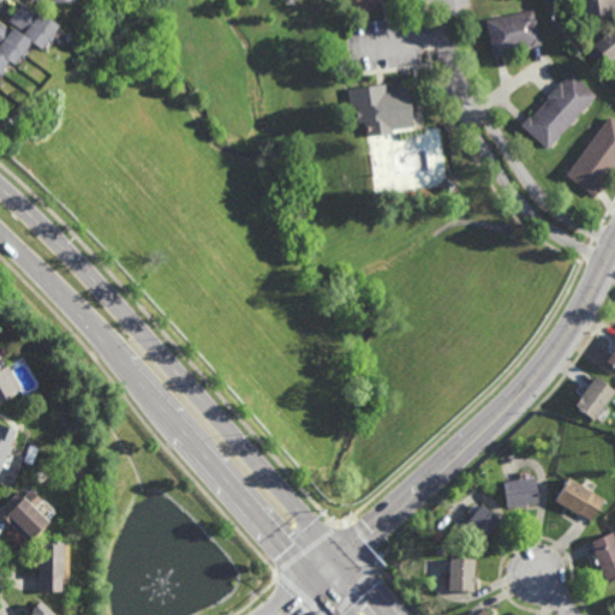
[(614,13),(580,21),(575,0),(614,0),(614,13)]
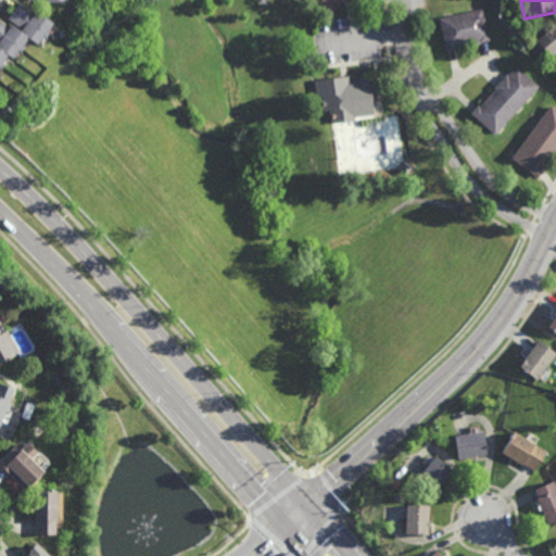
[(29,16),(34,10),(51,23),(46,29),(48,32),(43,36),(42,35),(36,42),(26,37),(21,45),(24,46),(21,51),(19,49),(12,58),(7,53),(1,62),(3,63),(0,68),(0,22),(4,25),(2,28),(5,30),(11,23),(19,29),(23,24),(21,22),(17,25),(7,16),(17,2),(29,11),(26,14),(29,16)]
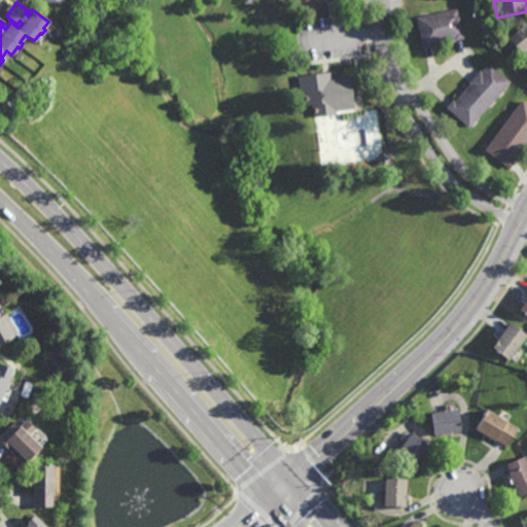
[(455,41),(454,39),(433,43),(434,45),(424,47),(417,19),(459,8),(466,39),(455,41)]
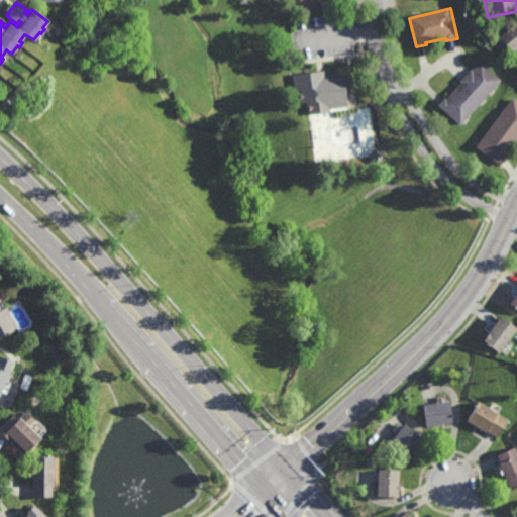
[(516,48),(511,54),(506,46),(499,52),(495,46),(501,40),(500,38),(516,23),(516,48)]
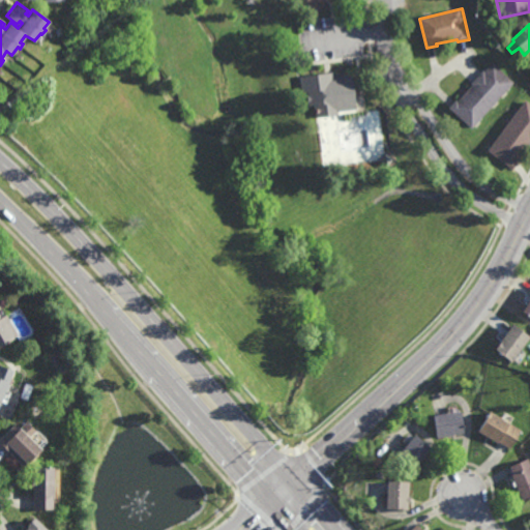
[(516,81),(472,126),(448,105),(457,97),(458,98),(473,82),(472,81),(483,68),(486,69),(494,60),(516,81)]
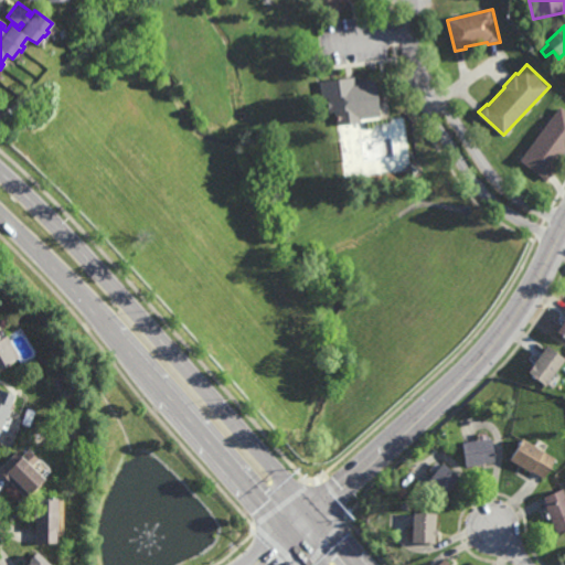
[(358,80),(379,76),(383,114),(362,116),(363,120),(338,123),(337,109),(330,110),(329,96),(323,96),(320,77),(356,73),(358,80)]
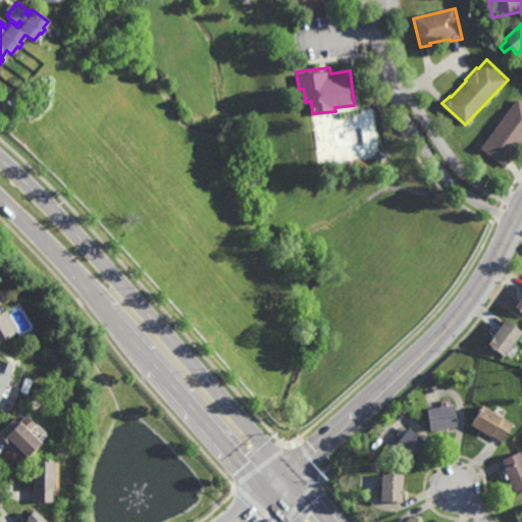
[(521,140),(510,155),(512,157),(506,165),(480,146),(518,96),(521,99),(521,140)]
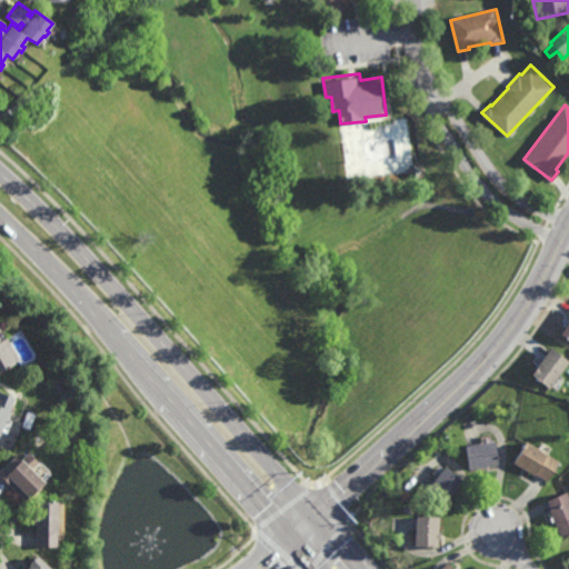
[(0,341),(5,339),(6,338),(7,338),(20,360),(18,361),(0,371),(0,341)]
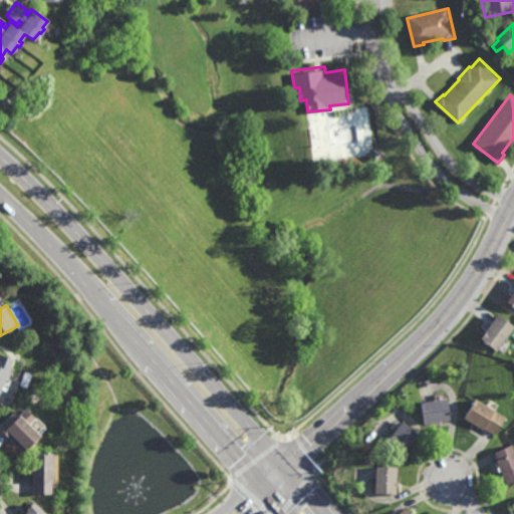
[(513,327),(498,349),(482,337),(500,314),(513,325),(513,327)]
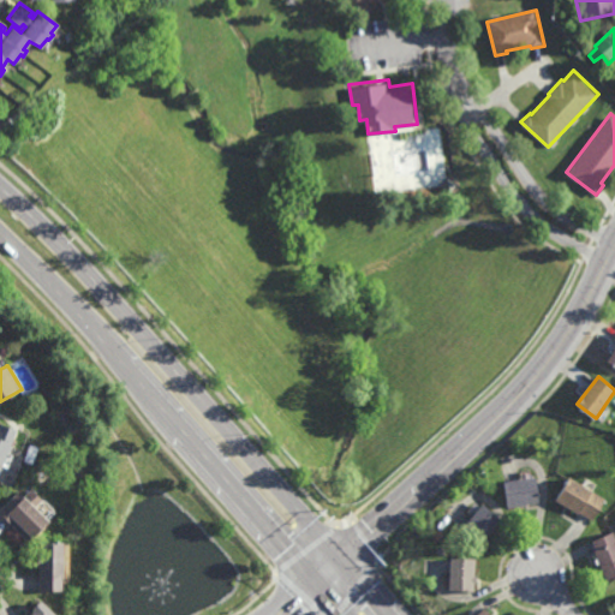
[(0,470),(0,423),(15,430),(6,453),(1,467),(0,470)]
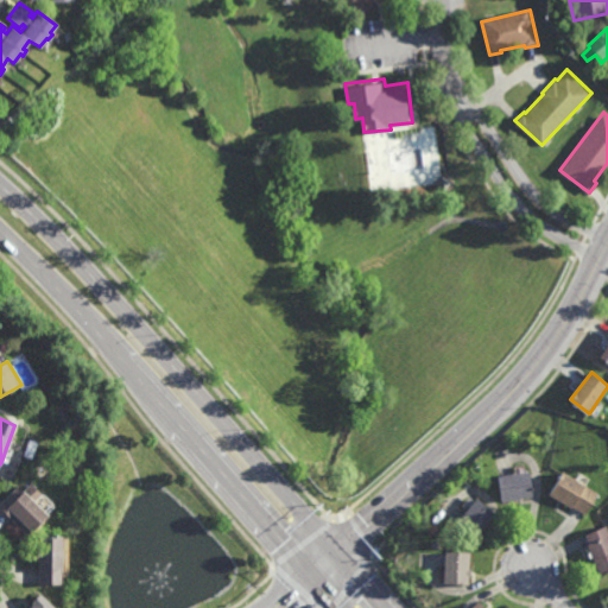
[(500,501),(498,475),(530,472),(533,496),(500,501)]
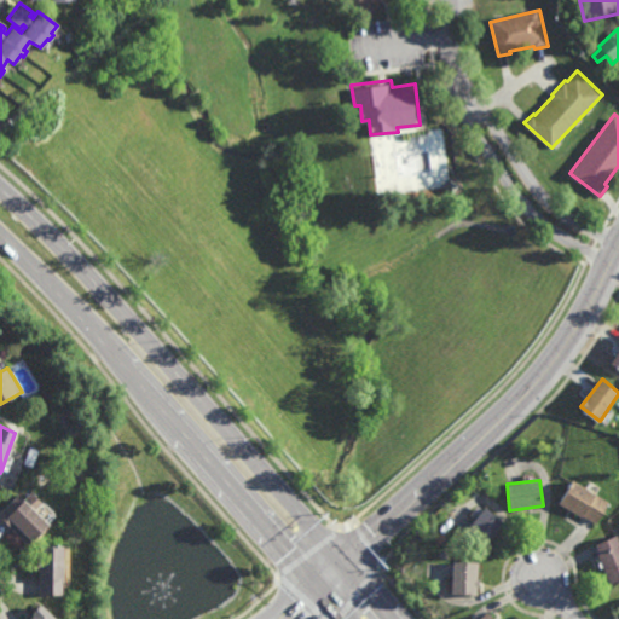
[(596,525),(583,516),(582,518),(559,504),(573,480),(609,503),(596,525)]
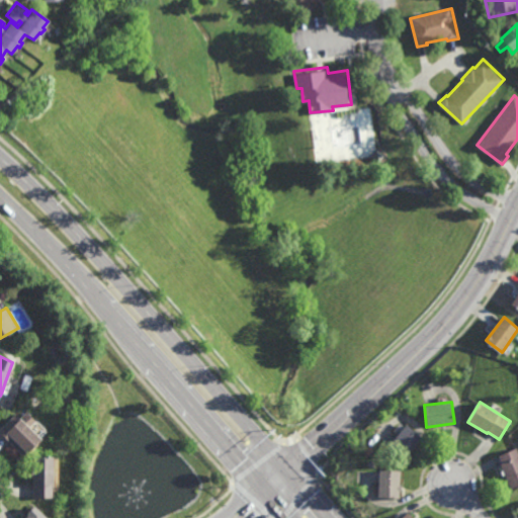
[(34,422),(28,427),(38,437),(39,439),(25,453),(24,452),(21,456),(10,445),(8,443),(7,441),(0,434),(0,427),(13,414),(17,418),(24,411),(34,422)]
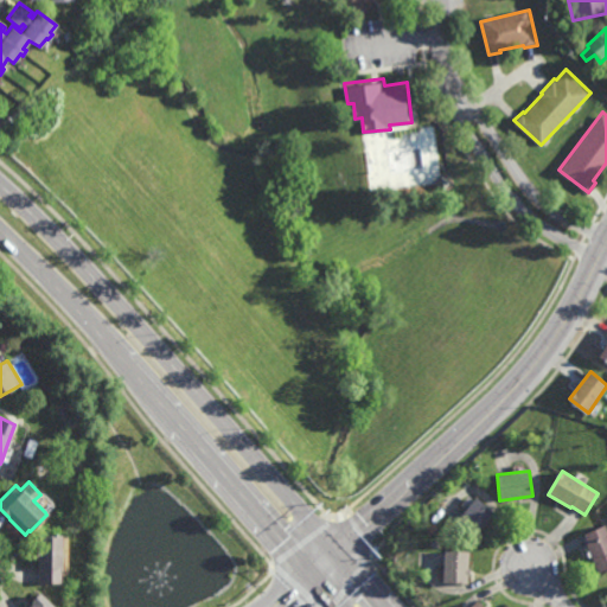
[(472,538),(454,524),(474,498),(493,513),(472,538)]
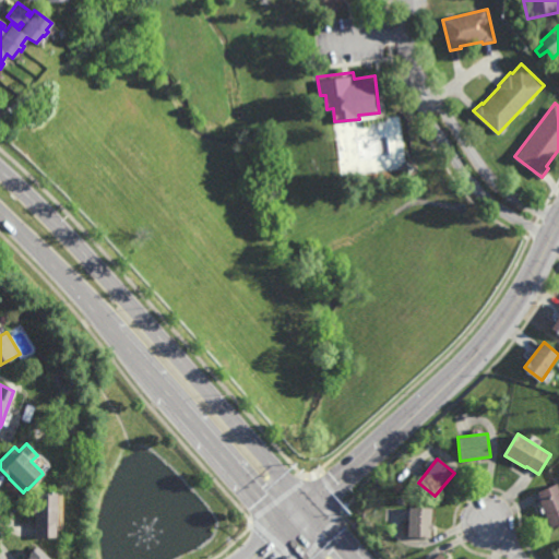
[(558,486),(558,525),(552,528),(546,512),(544,513),(542,509),(544,509),(540,501),(543,500),(539,491),(558,484),(558,486)]
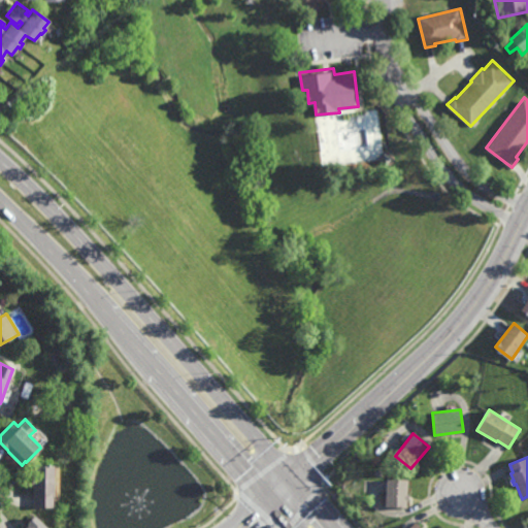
[(53,499),(53,507),(33,507),(33,505),(33,494),(32,494),(32,493),(32,485),(30,485),(30,480),(30,477),(31,474),(32,474),(32,465),(53,465),(53,467),(53,499)]
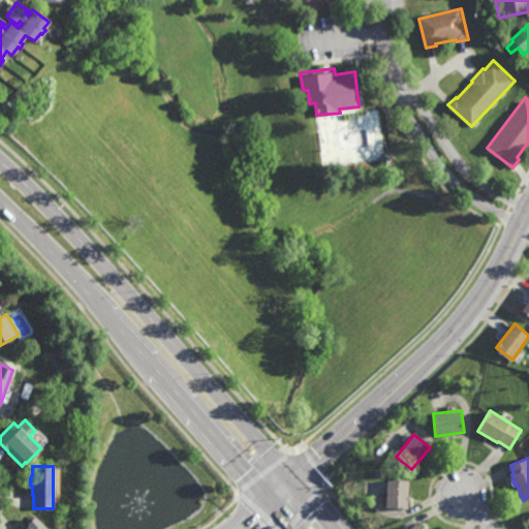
[(409,503),(408,503),(407,509),(403,509),(403,511),(399,511),(399,509),(384,509),(386,480),(408,481),(407,496),(410,496),(409,503)]
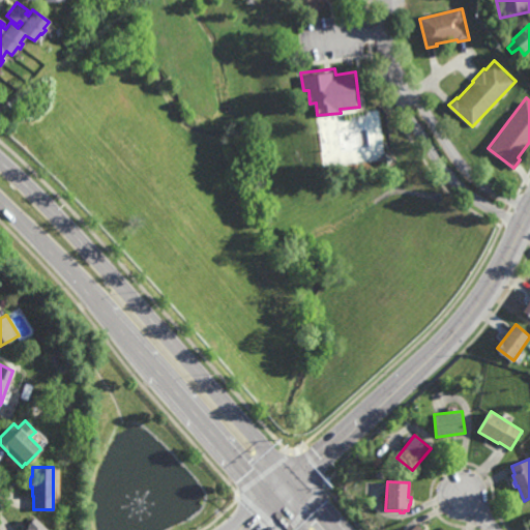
[(47,529),(12,529),(13,529),(17,527),(20,529),(24,529),(26,528),(27,527),(25,526),(27,524),(31,519),(32,520),(34,518),(47,529)]
